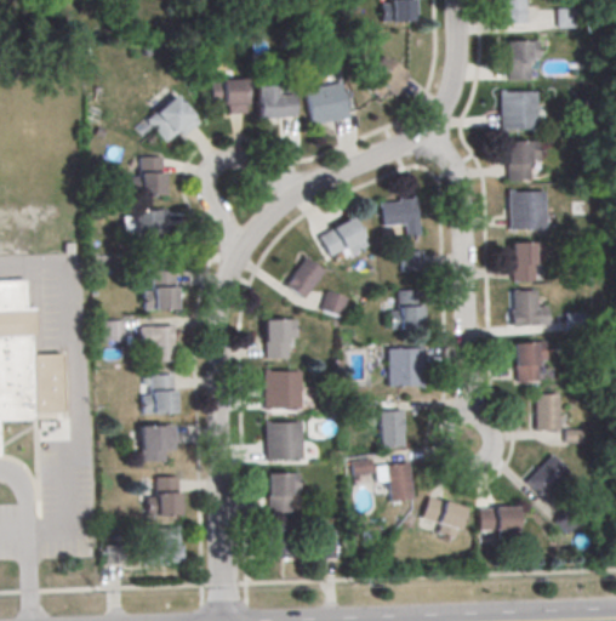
[(416,0),(383,0),(385,21),(416,21),(416,0)]
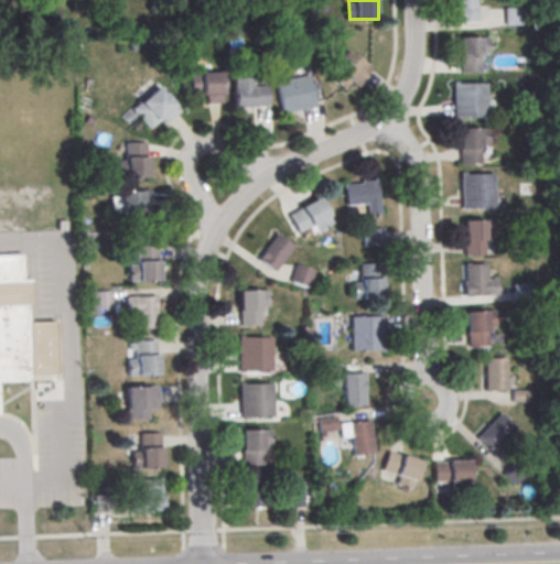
[(480,0),(458,0),(459,21),(481,21),(480,0)]
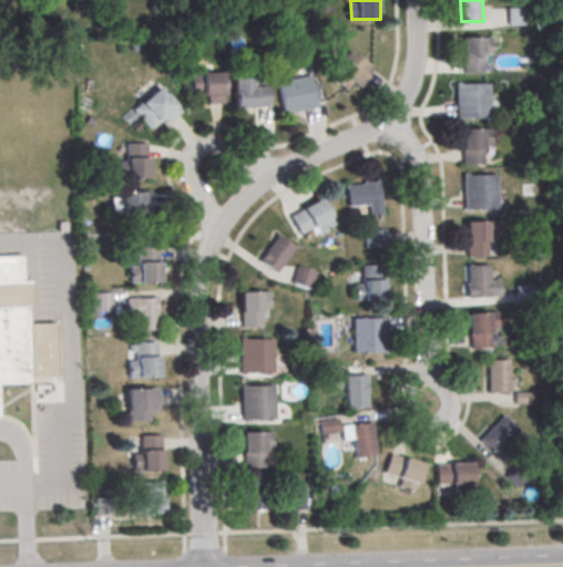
[(511,8),(530,8),(530,26),(511,26),(511,8)]
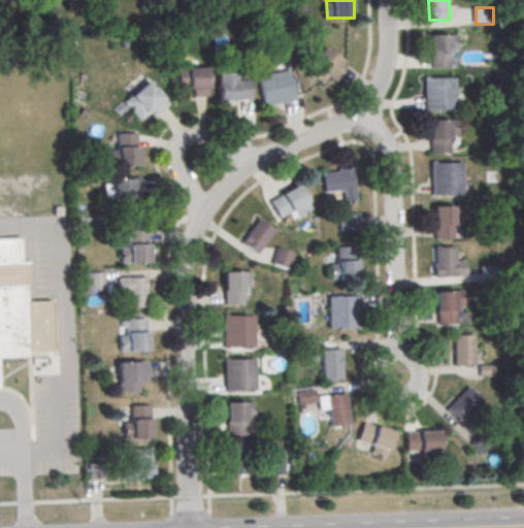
[(459,34),(459,51),(451,51),(452,68),(432,68),(431,35),(459,34)]
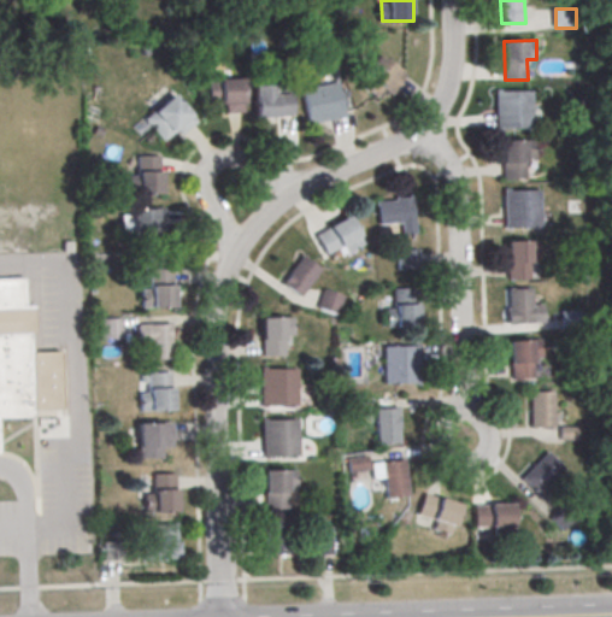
[(409,72),(381,54),(364,80),(392,98),(409,72)]
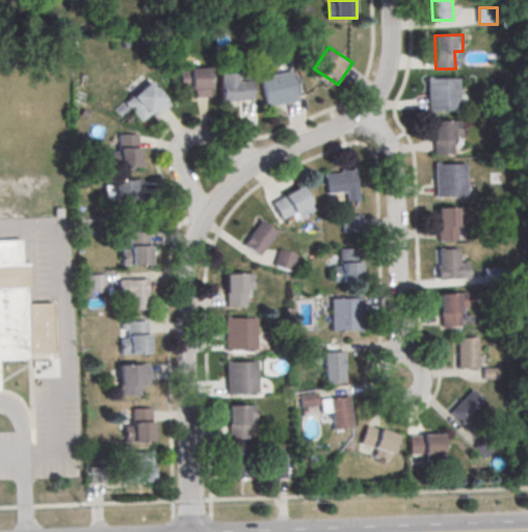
[(193,96),(213,96),(213,68),(183,68),(183,87),(193,87),(193,96)]
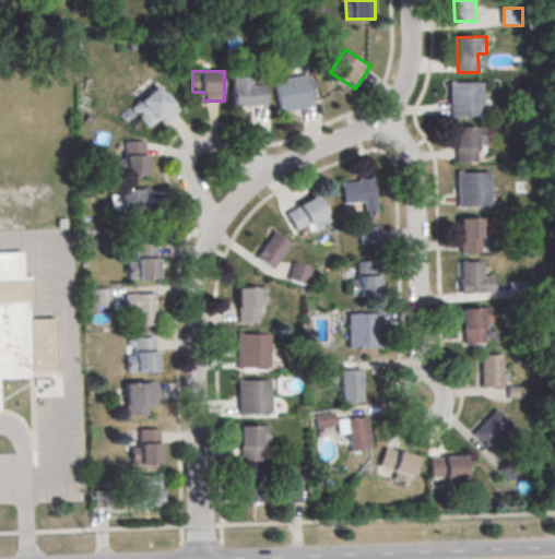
[(316,106),(310,73),(278,79),(282,111),(316,106)]
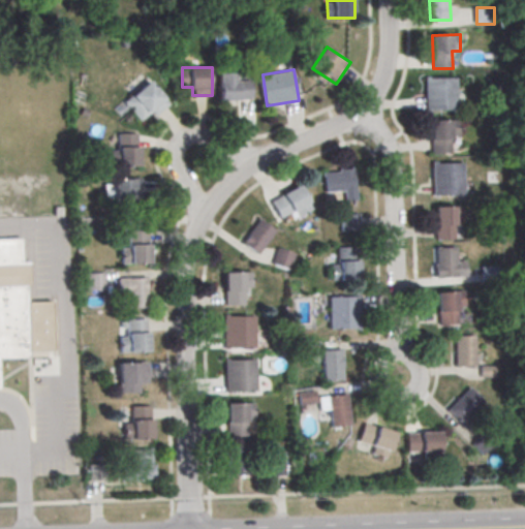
[(221,100),(254,100),(254,81),(241,81),(241,72),(221,72),(221,100)]
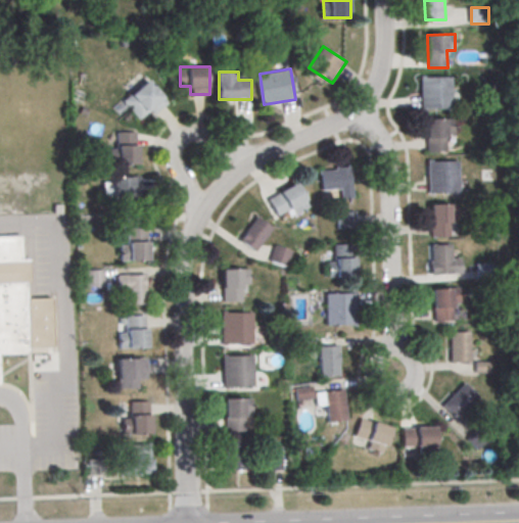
[(453,77),(454,109),(424,110),(423,78),(453,77)]
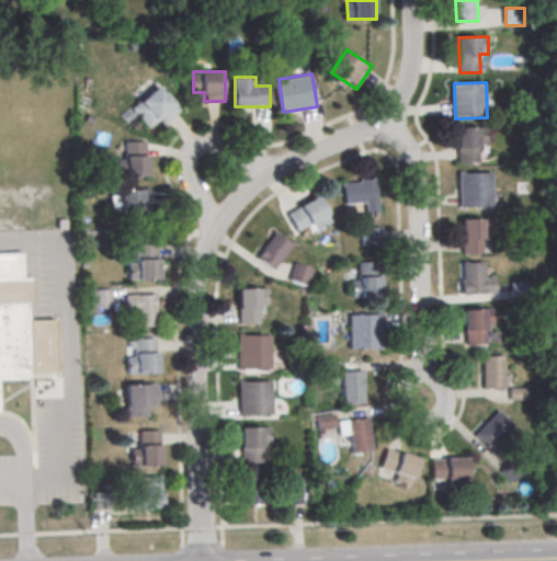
[(140,115),(155,130),(181,107),(160,84),(125,115),(132,123),(140,115)]
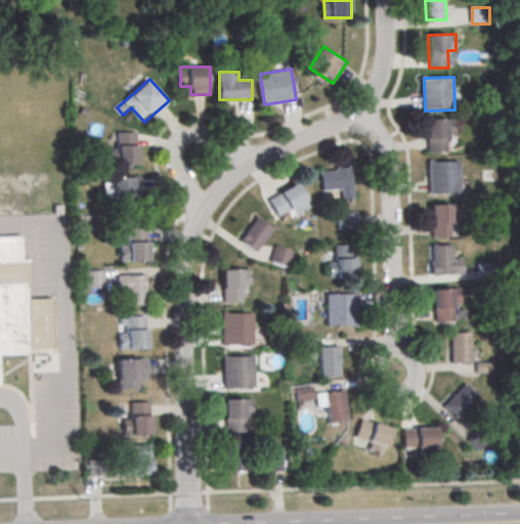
[(456,119),(456,134),(448,135),(448,151),(429,153),(428,120),(456,119)]
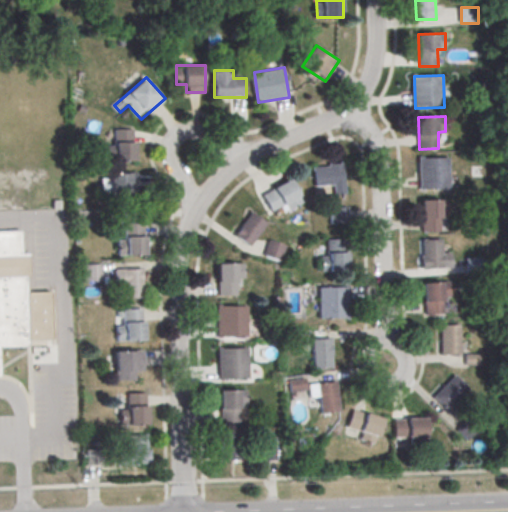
[(137,128),(118,128),(118,161),(137,161),(137,128)]
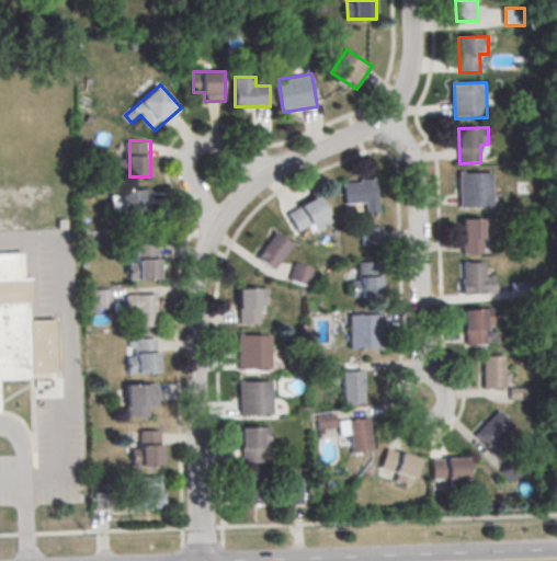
[(492,172),(493,207),(462,208),(461,173),(492,172)]
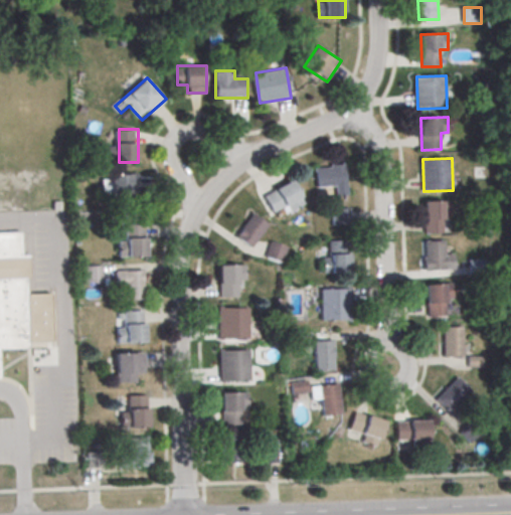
[(317,166),(319,186),(338,185),(339,195),(350,194),(347,163),(317,166)]
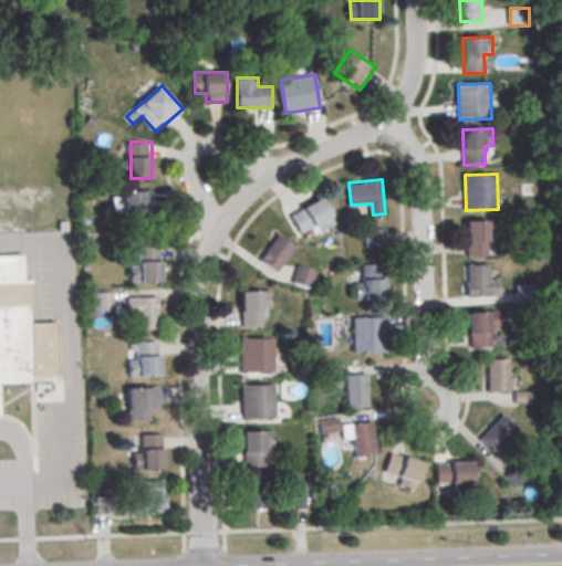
[(118,212),(154,212),(154,189),(118,189),(118,212)]
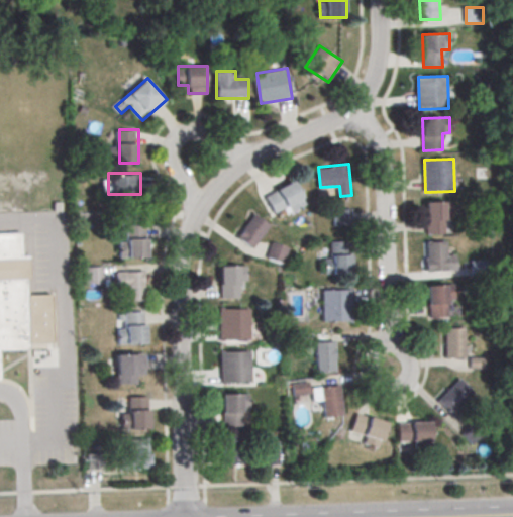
[(290,212),(307,206),(299,182),(268,192),(274,212),(288,207),(290,212)]
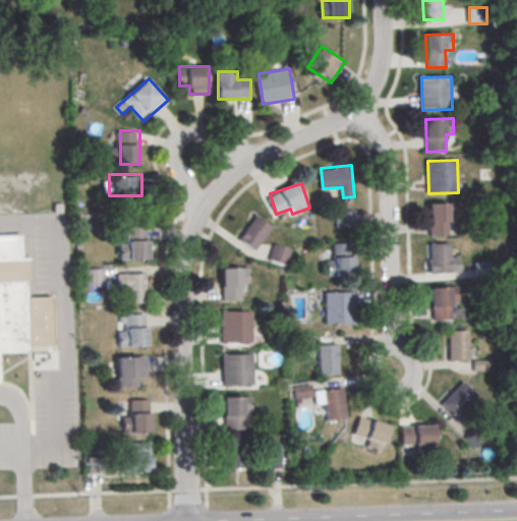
[(457,203),(457,218),(449,219),(450,235),(431,236),(429,204),(457,203)]
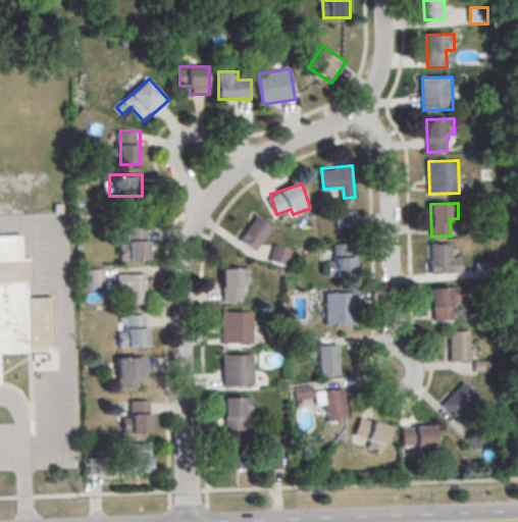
[(341,210),(341,226),(358,226),(358,210),(341,210)]
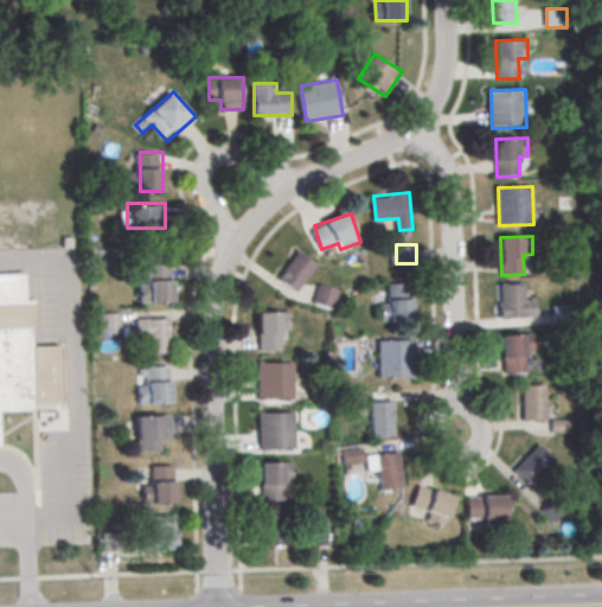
[(320,263),(302,250),(281,279),(299,292),(320,263)]
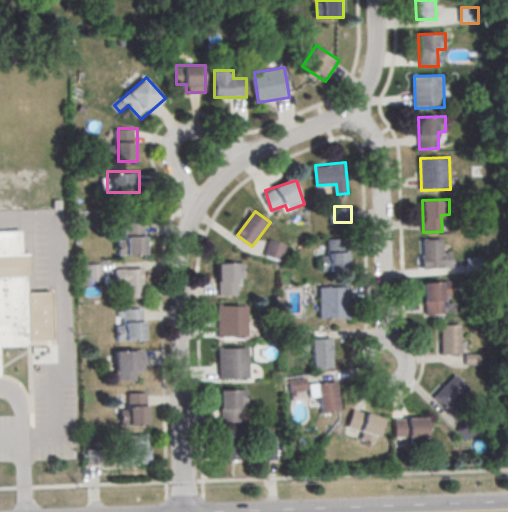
[(148,255),(148,222),(128,222),(128,234),(121,234),(121,255),(148,255)]
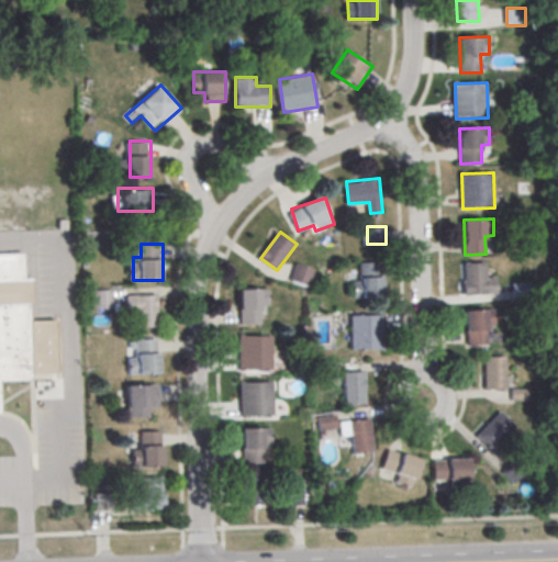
[(0,254),(24,253),(25,280),(35,280),(36,303),(30,304),(31,322),(57,321),(59,371),(33,371),(33,378),(3,380),(4,412),(0,412),(0,254)]
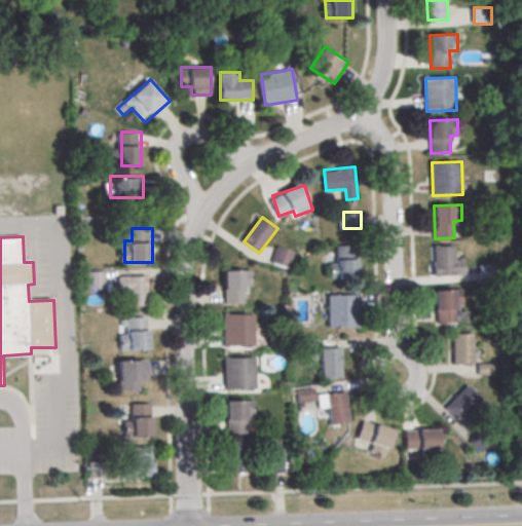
[(273,262),(290,268),(296,252),(280,246),(273,262)]
